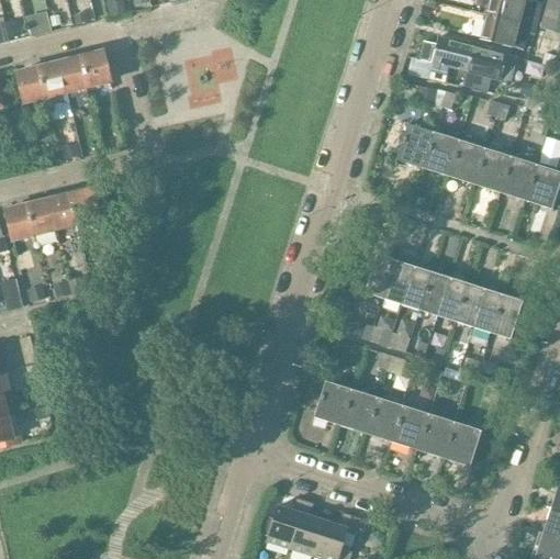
[(108,0),(111,14),(127,11),(125,0),(108,0)]
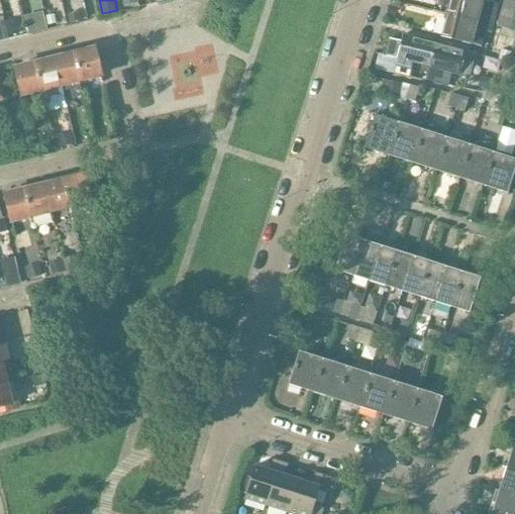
[(450,0),(448,11),(486,21),(491,3),(492,3),(493,0),(450,0)]
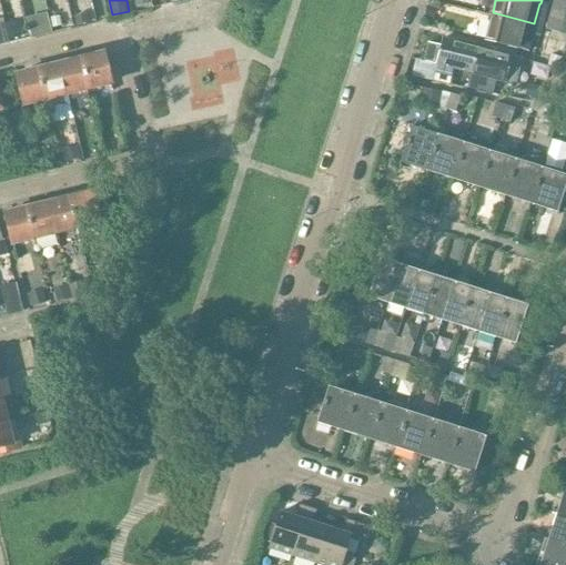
[(553,0),(547,27),(565,31),(565,0),(553,0)]
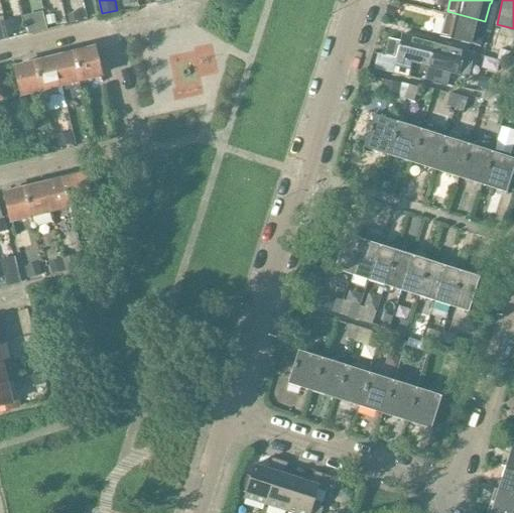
[(389,3),(387,13),(394,15),(396,5),(389,3)]
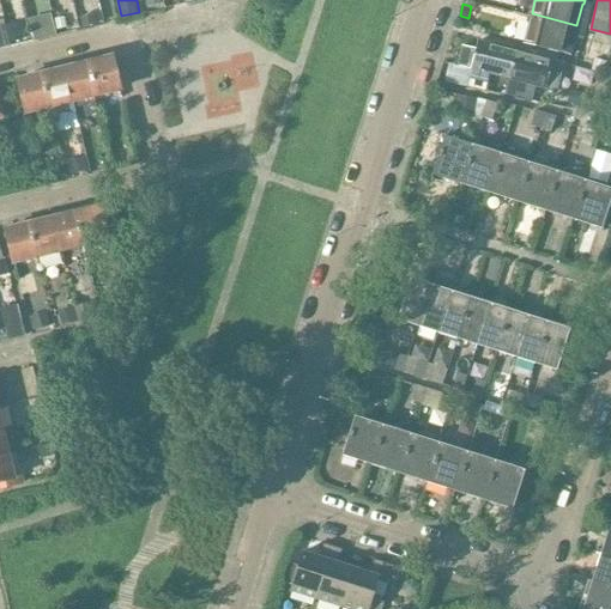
[(52,11),(30,17),(35,38),(58,32),(52,11)]
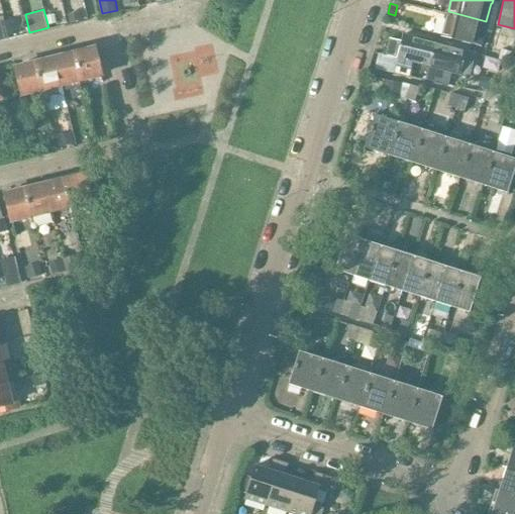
[(79,11),(70,13),(72,22),(81,19),(79,11)]
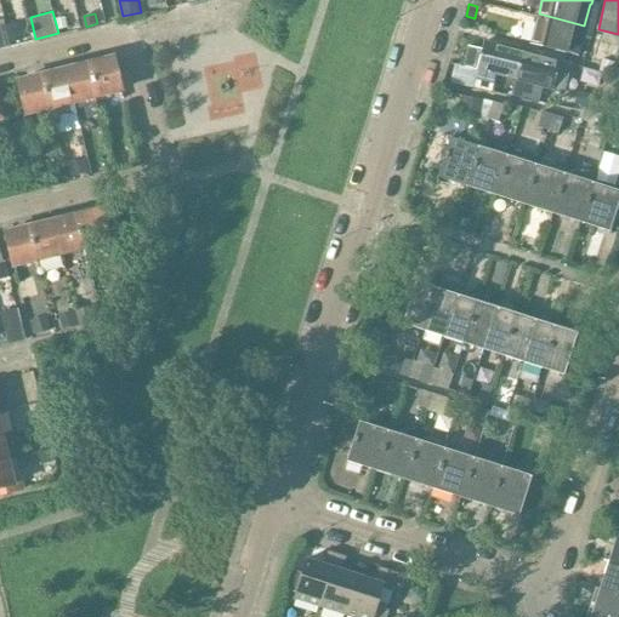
[(584,26),(539,13),(532,39),(578,51),(583,34),(581,34),(584,26)]
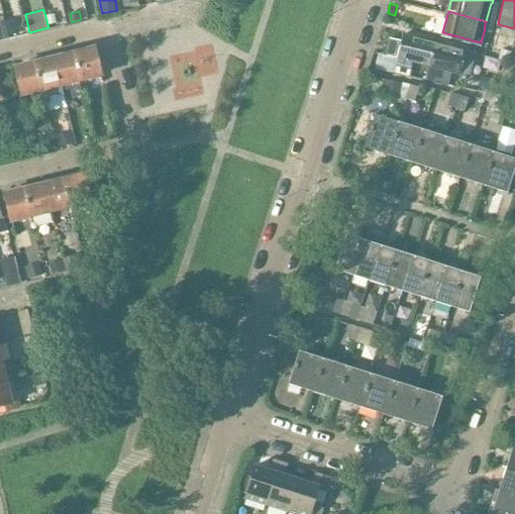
[(55,12),(46,14),(48,23),(57,21),(55,12)]
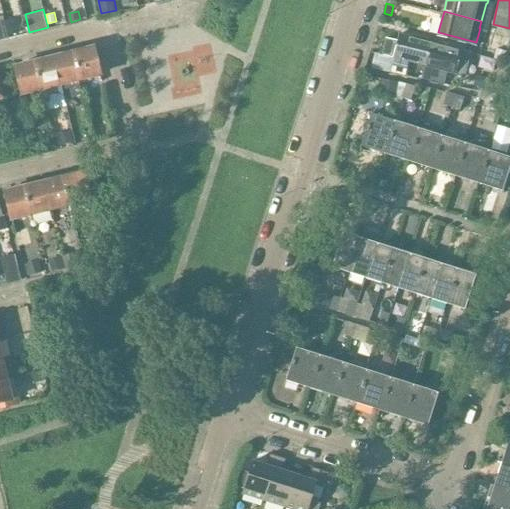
[(14,17),(7,19),(10,33),(18,31),(14,17)]
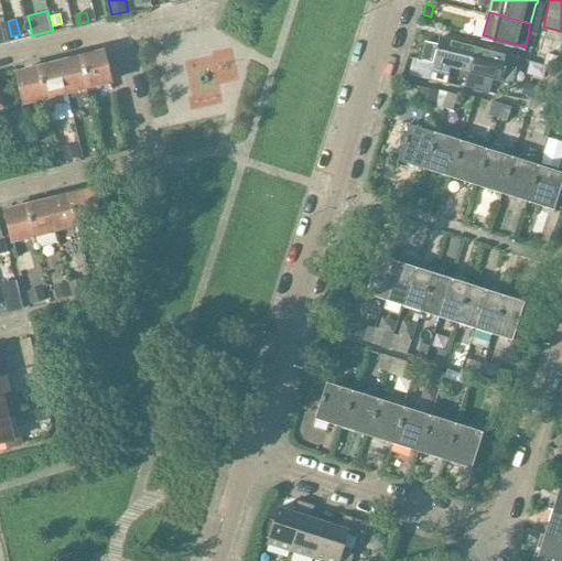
[(6,20),(0,21),(0,42),(10,41),(6,20)]
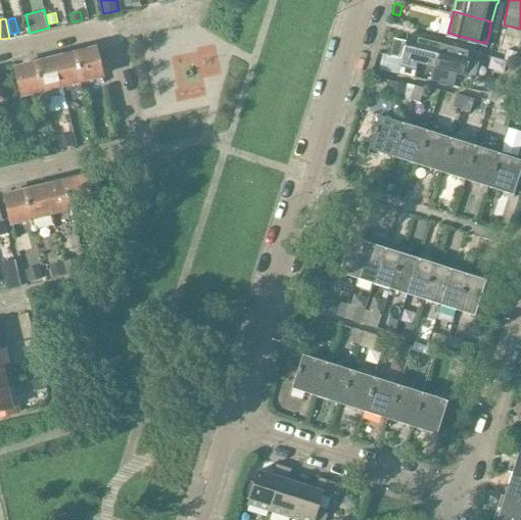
[(434,65),(440,41),(409,33),(407,41),(395,38),(391,53),(403,56),(403,57),(404,57),(399,72),(414,76),(418,61),(434,65)]
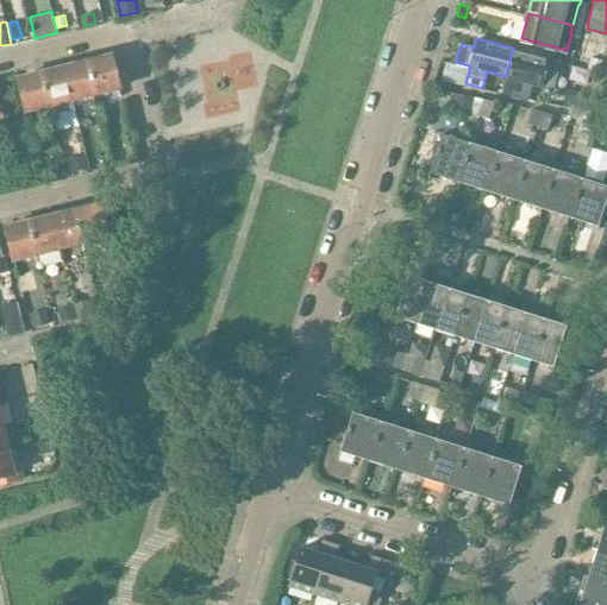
[(552,88),(559,61),(513,48),(506,76),(502,93),(530,99),(533,83),(552,88)]
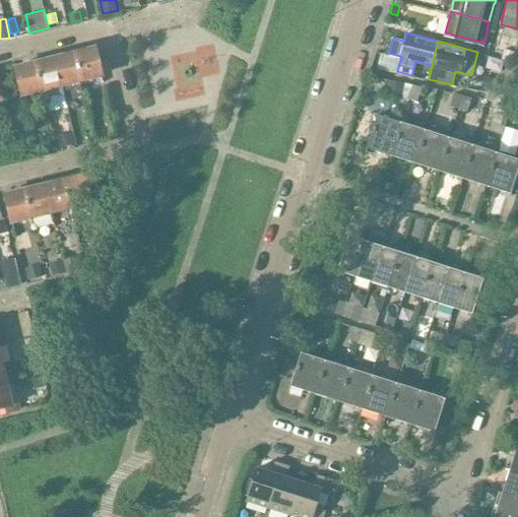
[(96,46),(76,51),(83,78),(104,73),(96,46)]
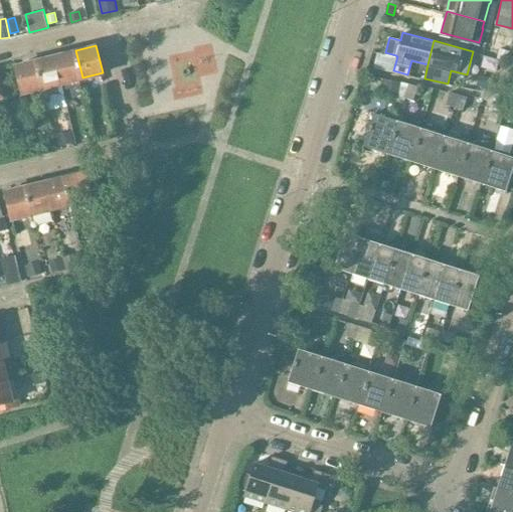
[(75,50),(56,55),(62,82),(82,77),(75,50)]
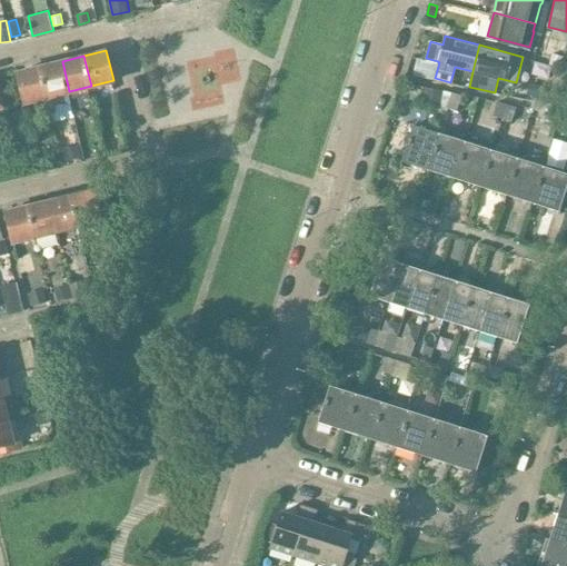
[(414,56),(408,72),(435,79),(435,78),(439,62),(438,62),(438,61),(426,58),(426,59),(414,56)]
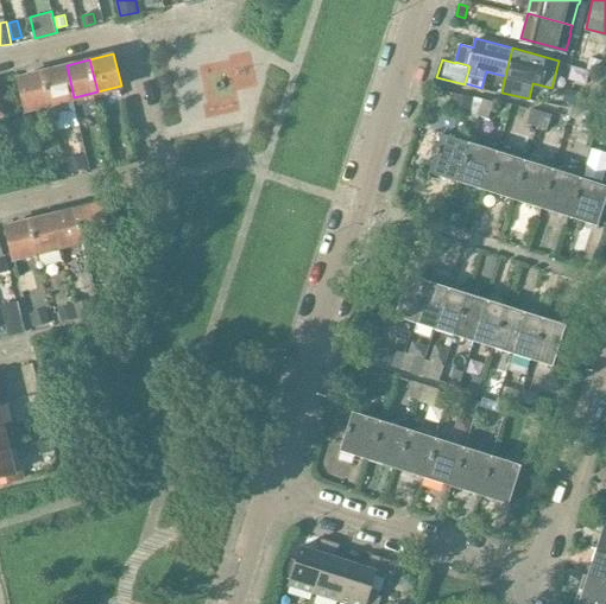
[(67,65),(43,71),(51,103),(74,97),(67,65)]
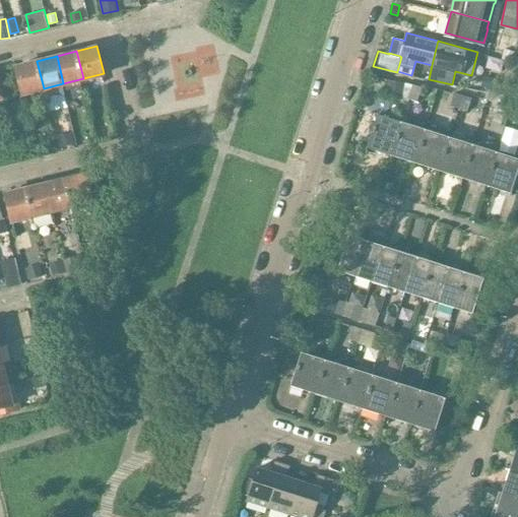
[(37,61),(16,66),(23,93),(44,88),(37,61)]
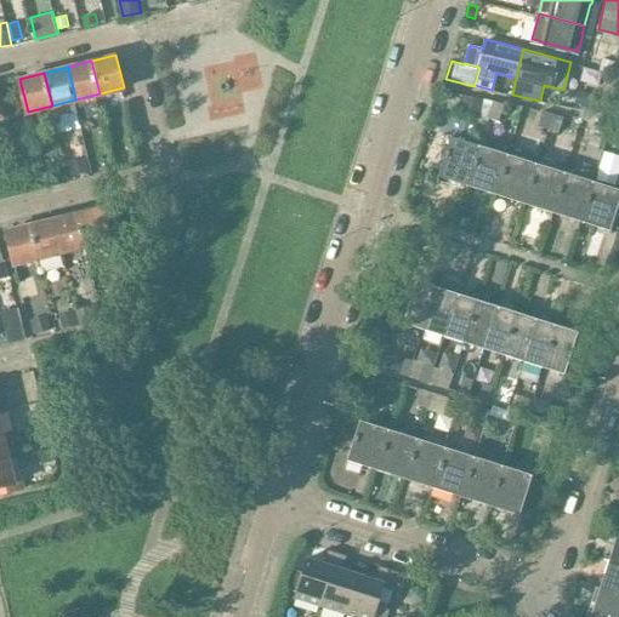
[(579,89),(575,102),(591,106),(595,92),(579,89)]
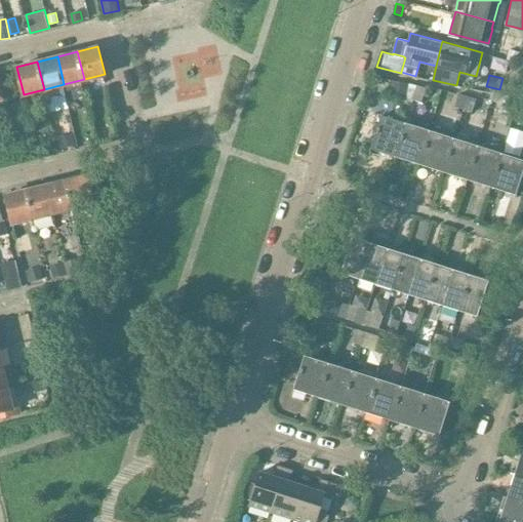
[(392,78),(389,93),(407,97),(410,82),(392,78)]
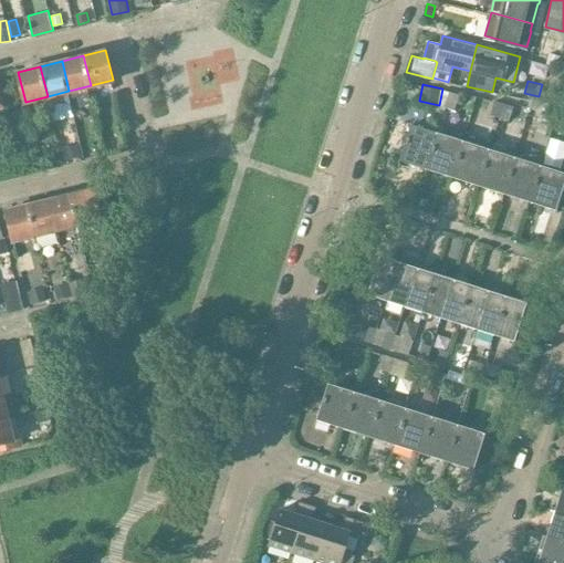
[(461,94),(452,91),(447,106),(456,110),(461,94)]
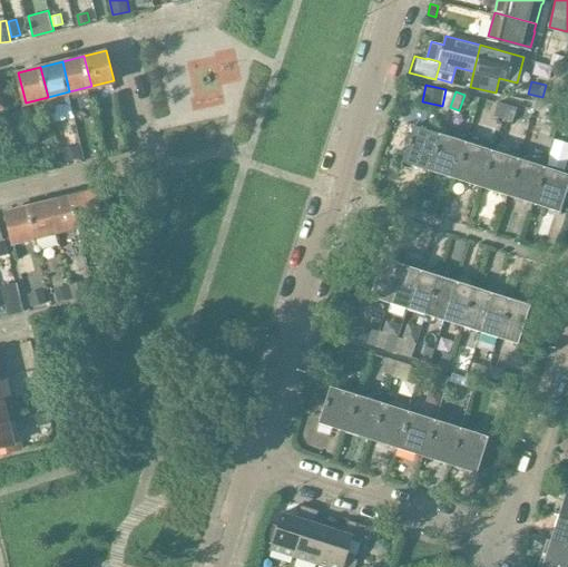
[(562,106),(536,98),(534,108),(551,114),(549,118),(558,120),(562,106)]
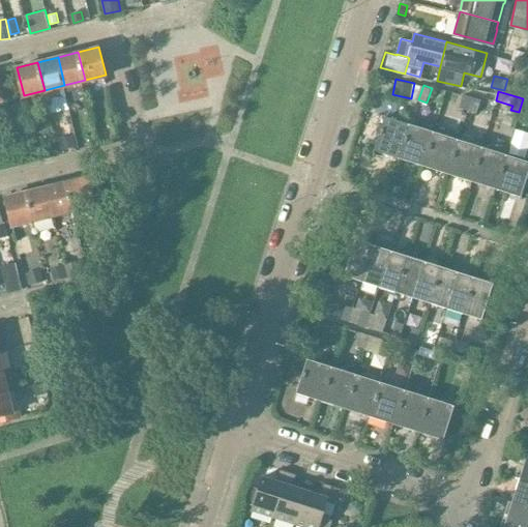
[(471,96),(464,94),(460,106),(468,109),(471,96)]
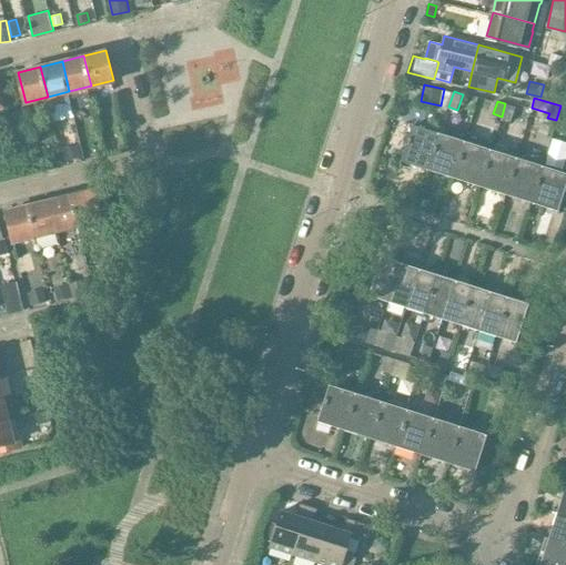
[(516,108),(506,104),(503,117),(512,120),(516,108)]
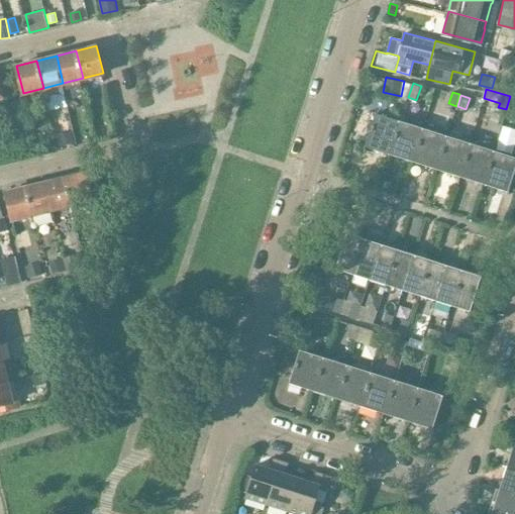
[(400,120),(376,113),(366,145),(389,153),(400,120)]
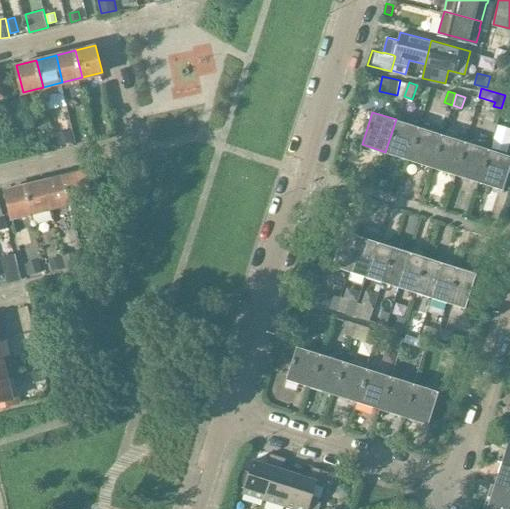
[(419,127),(396,119),(385,152),(409,159),(419,127)]
